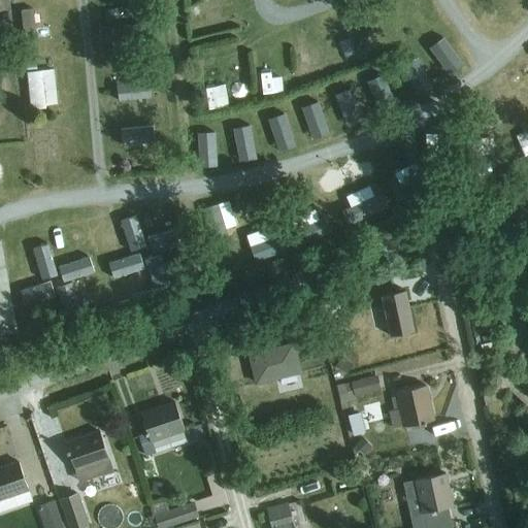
[(213,0),(192,0),(194,10),(216,7),(213,0)]
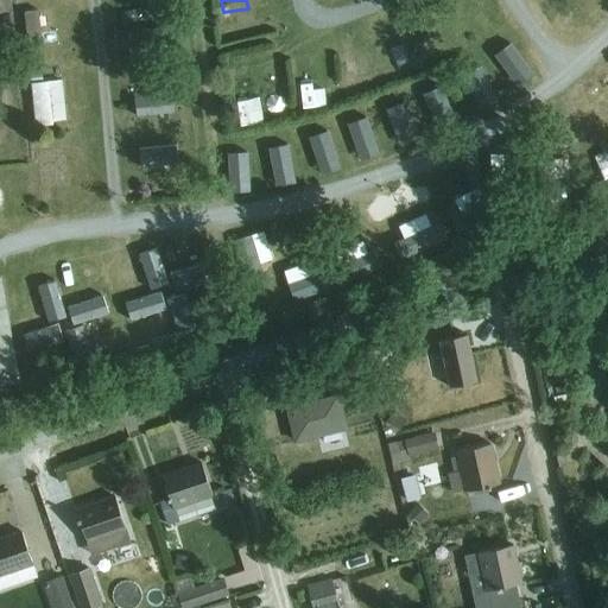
[(223,13),(226,26),(263,20),(261,7),(223,13)]
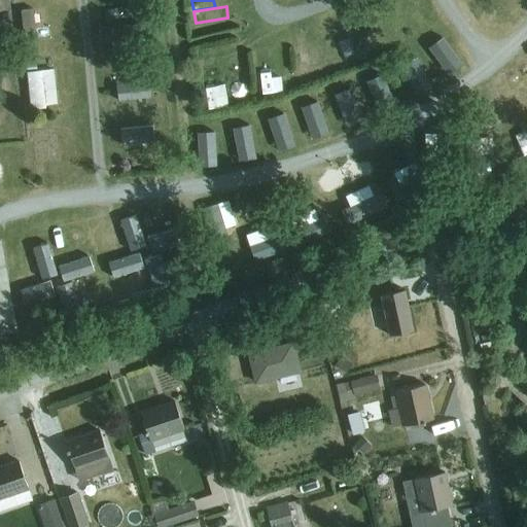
[(32,9),(21,10),(25,47),(46,45),(44,25),(34,26),(32,9)]
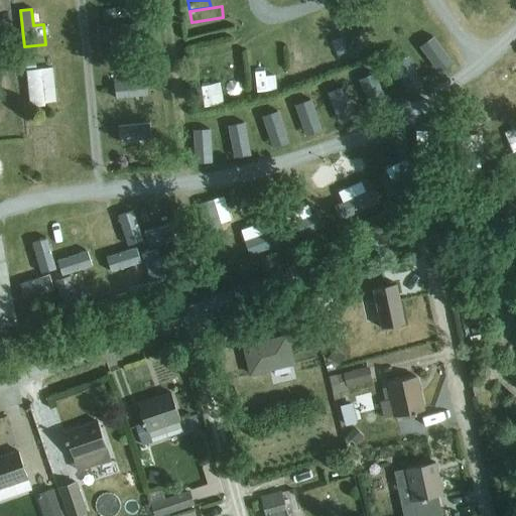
[(325,40),(350,40),(349,17),(325,17),(325,40)]
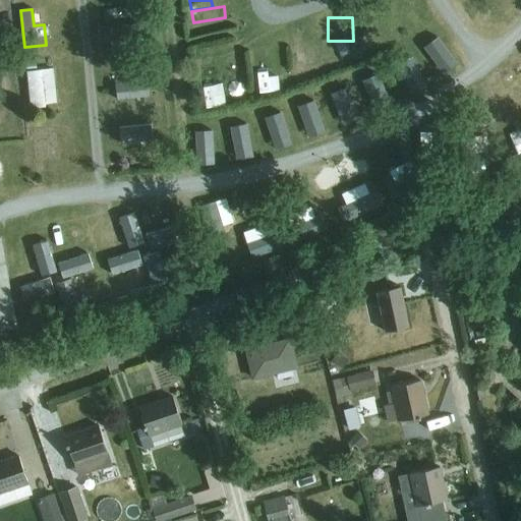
[(140,23),(98,27),(99,42),(115,41),(116,52),(132,51),(131,41),(141,40),(140,23)]
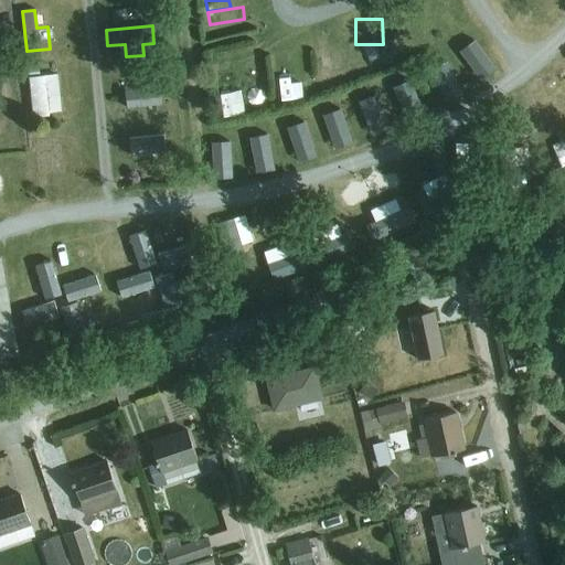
[(465,32),(447,44),(469,75),(487,63),(465,32)]
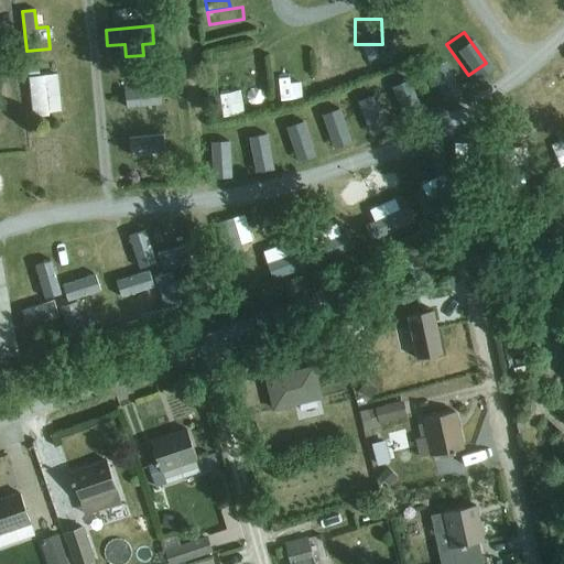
[(351,57),(335,60),(337,74),(355,71),(351,57)]
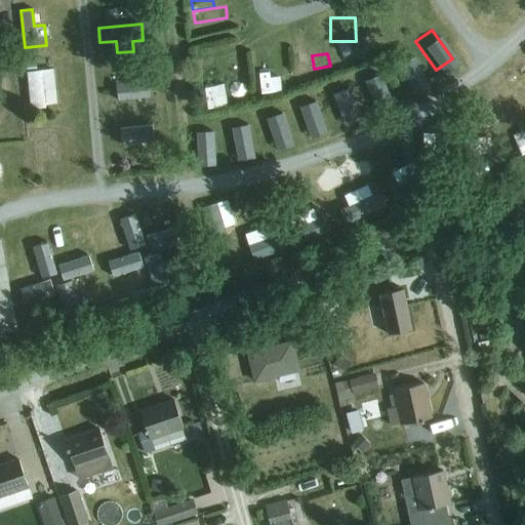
[(245,69),(249,90),(269,87),(265,66),(245,69)]
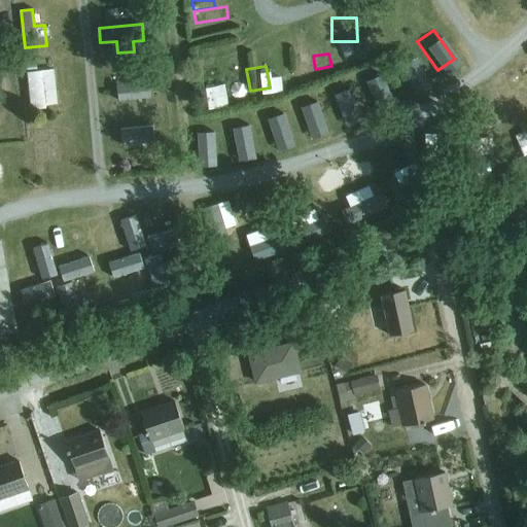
[(54,70),(27,72),(31,108),(58,104),(54,70)]
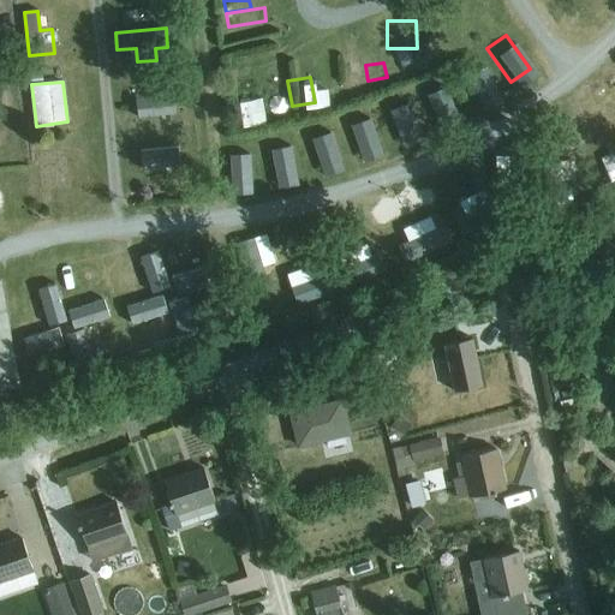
[(418,88),(421,101),(442,96),(440,83),(418,88)]
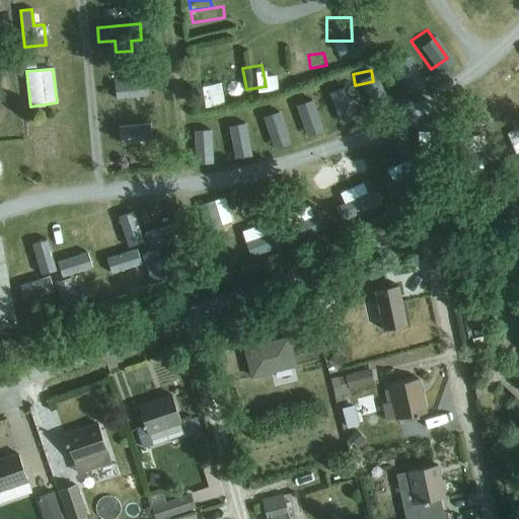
[(322,84),(329,117),(346,113),(339,81),(322,84)]
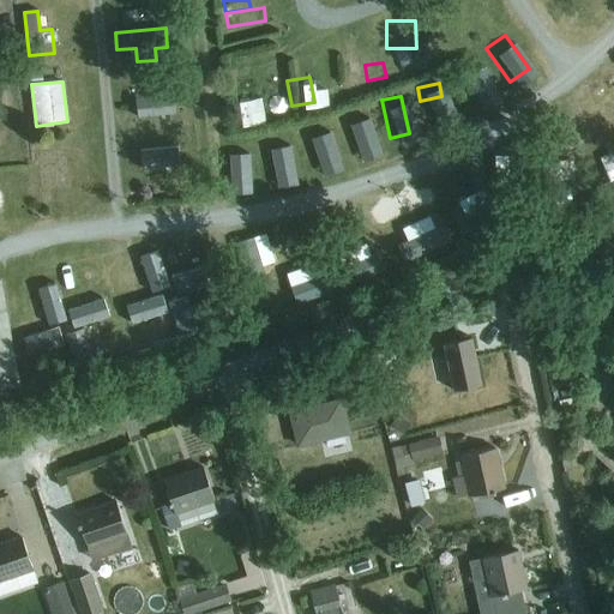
[(359,113),(341,118),(351,155),(369,150),(359,113)]
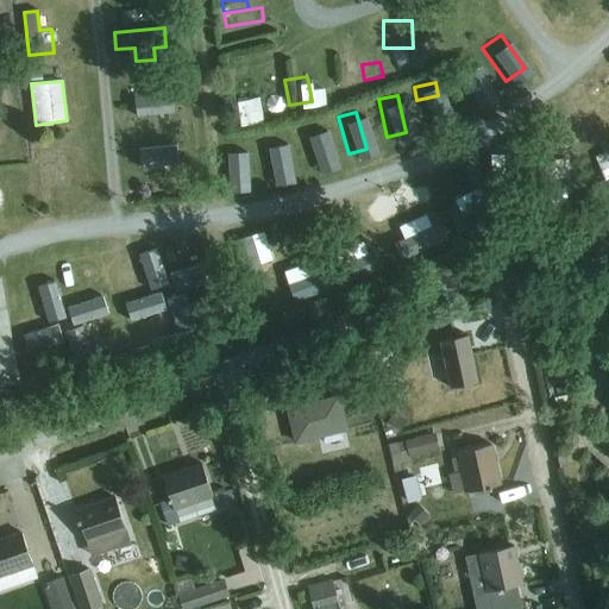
[(167,115),(124,120),(126,150),(169,144),(167,115)]
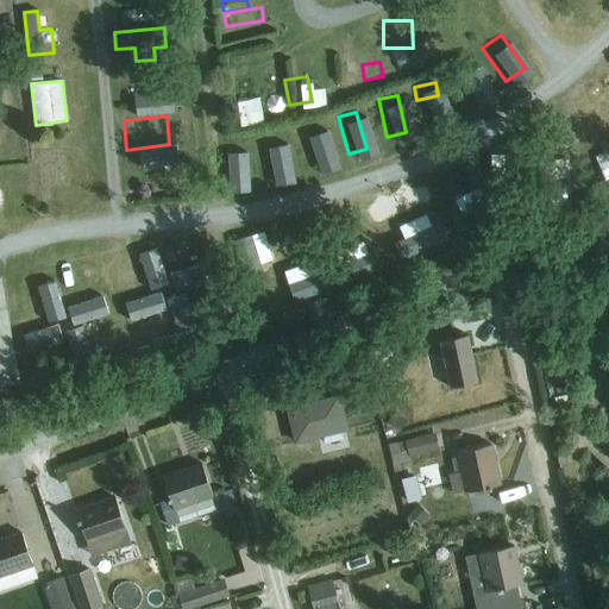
[(316,126),(300,130),(309,167),(326,162),(316,126)]
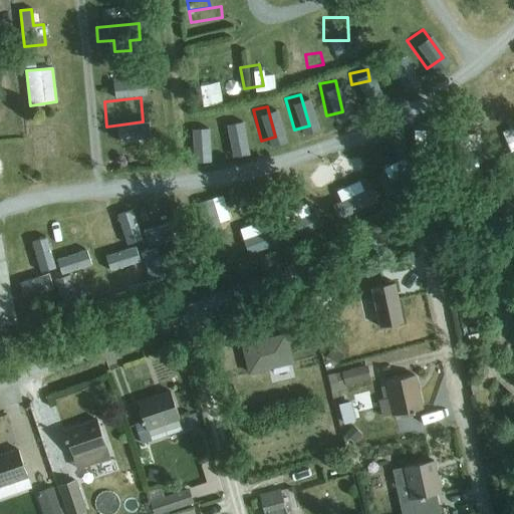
[(217,120),(224,152),(240,149),(233,116),(217,120)]
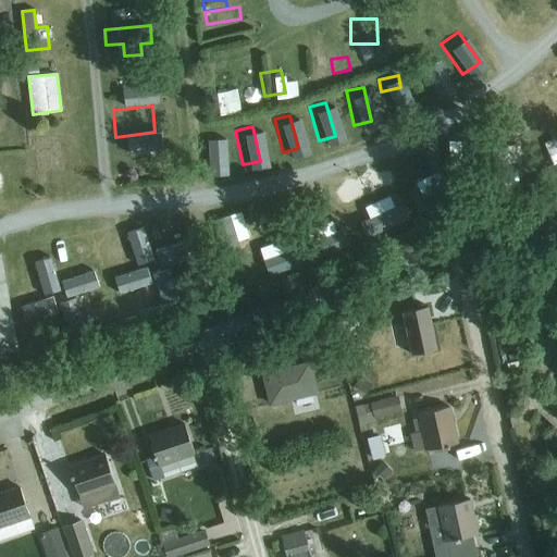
[(457,132),(453,156),(472,161),(478,132),(468,130),(467,134),(457,132)]
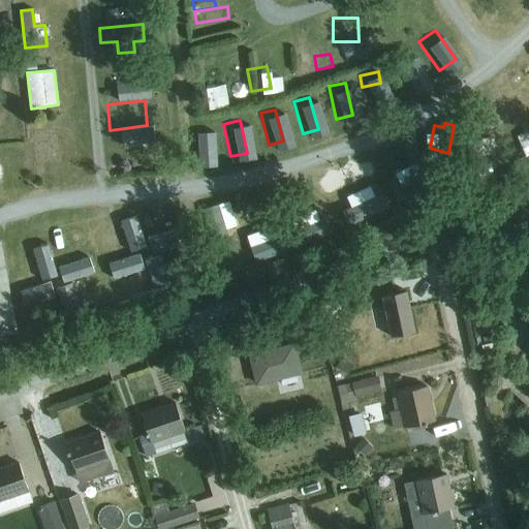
[(187,128),(188,158),(206,158),(206,127),(187,128)]
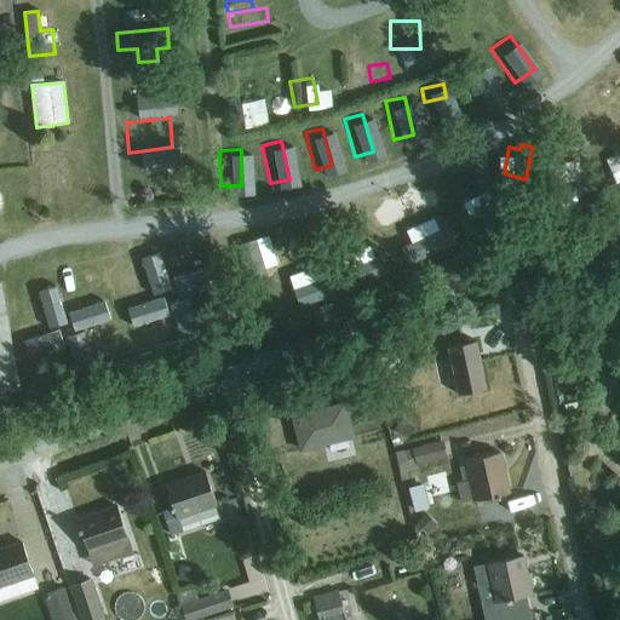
[(491,218),(480,222),(486,235),(521,220),(516,207),(507,211),(503,200),(487,206),(491,218)]
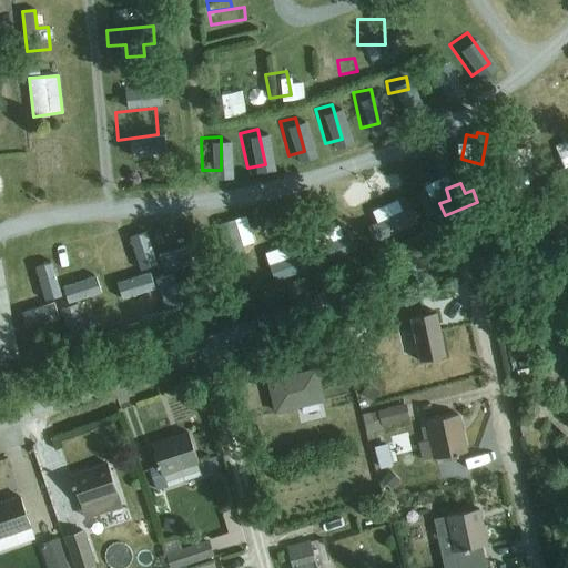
[(367,217),(356,223),(364,239),(407,217),(399,201),(392,205),(386,192),(361,204),(367,217)]
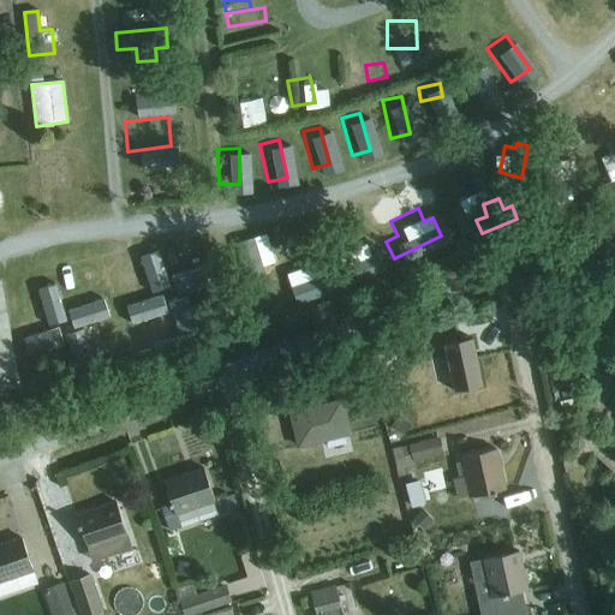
[(243,230),(250,260),(263,257),(256,226),(243,230)]
